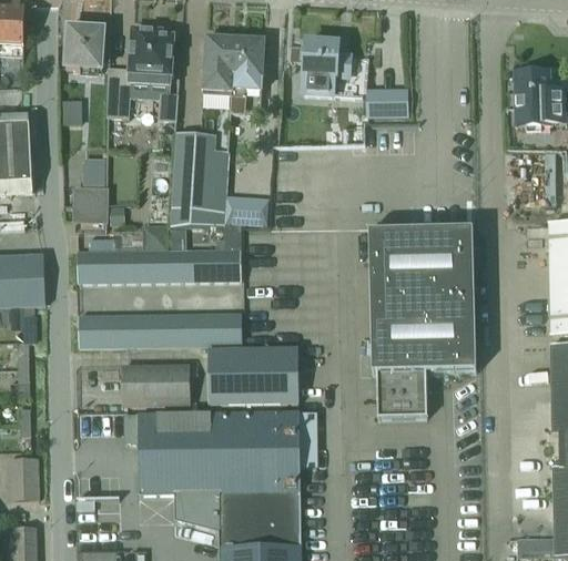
[(0,4),(0,43),(23,44),(24,6),(0,4)]
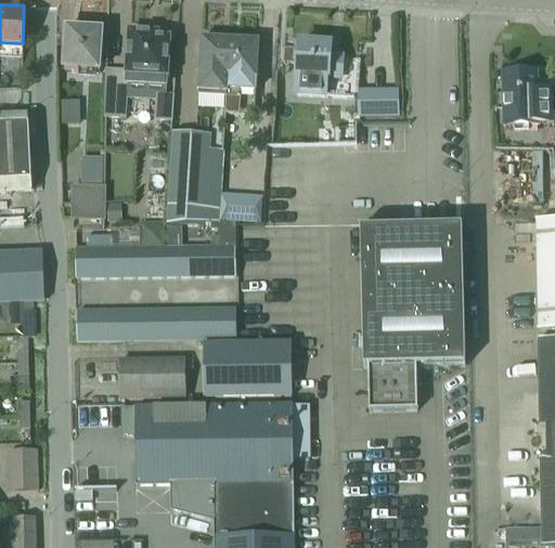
[(66,30),(64,66),(78,67),(78,62),(100,63),(102,27),(79,26),(78,31),(66,30)]
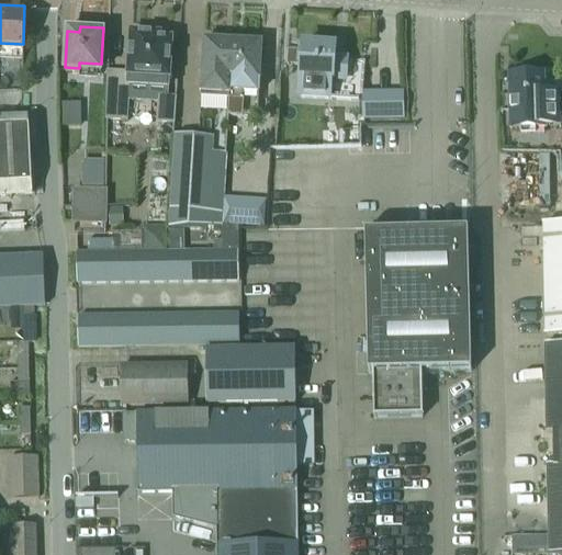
[(107,67),(105,115),(126,116),(127,97),(128,92),(158,94),(158,91),(166,92),(167,83),(170,36),(158,35),(158,31),(152,31),(132,30),(130,68),(107,67)]
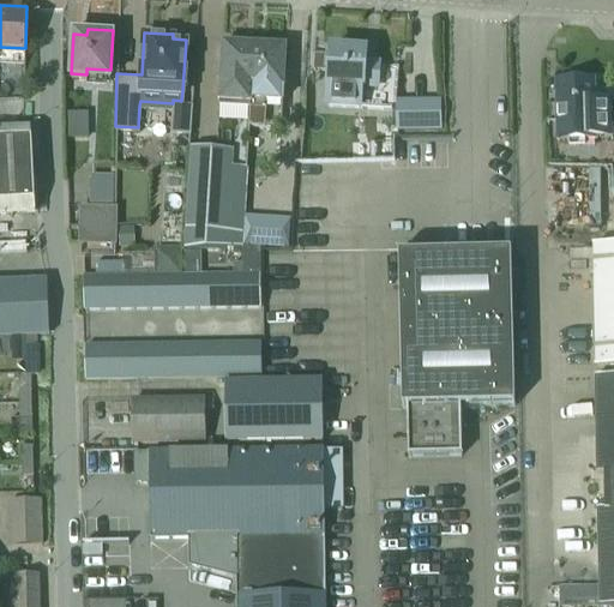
[(217,65),(217,74),(221,77),(218,102),(224,102),(250,103),(253,40),(240,38),(238,36),(229,35),(227,38),(222,38),(221,64),(217,65)]
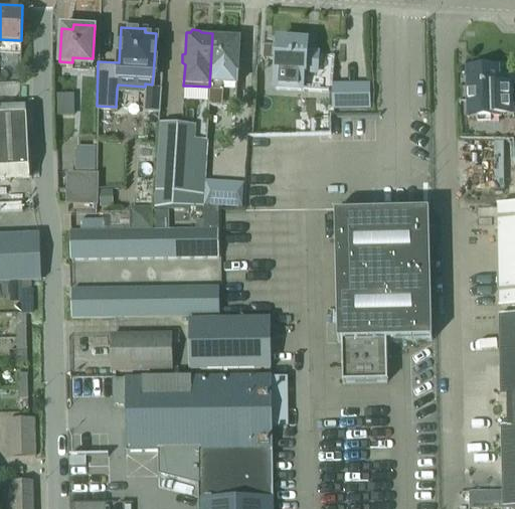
[(209,87),(208,103),(216,103),(235,104),(236,81),(237,67),(240,65),(240,58),(238,56),(239,35),(235,34),(234,32),(226,31),(224,34),(212,33),(209,87)]
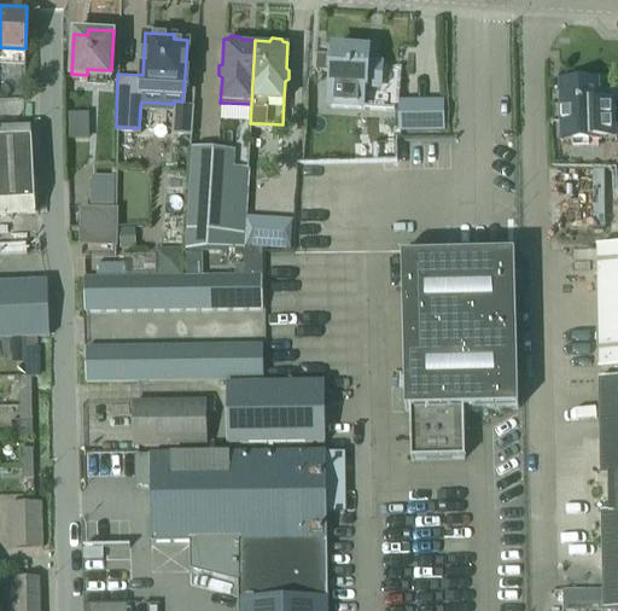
[(315,48),(315,65),(331,67),(330,103),(367,105),(397,106),(398,97),(401,62),(380,60),(380,67),(367,65),(367,53),(367,46),(333,45),(332,50),(315,48)]
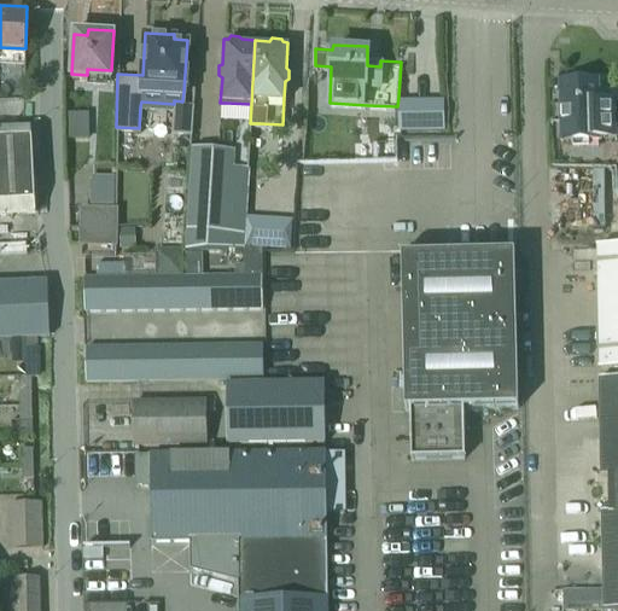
[(598,76),(559,77),(560,138),(599,137),(599,134),(614,133),(613,95),(598,95),(598,76)]
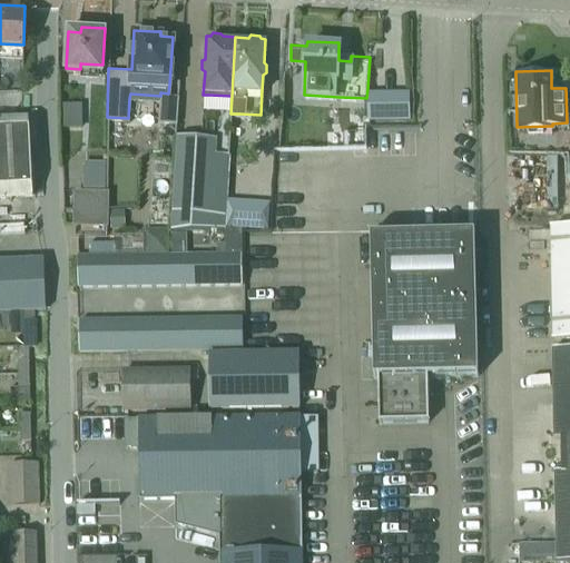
[(367,89),(366,98),(366,116),(382,116),(382,89),(367,89)]
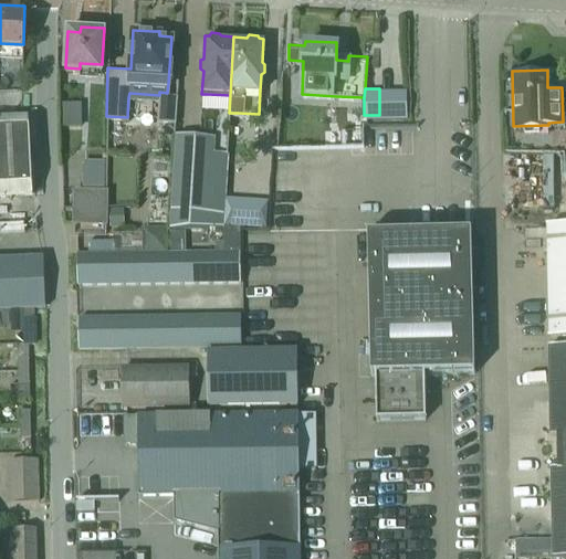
[(159,98),(157,118),(176,119),(177,94),(167,93),(159,92),(159,95),(159,98)]
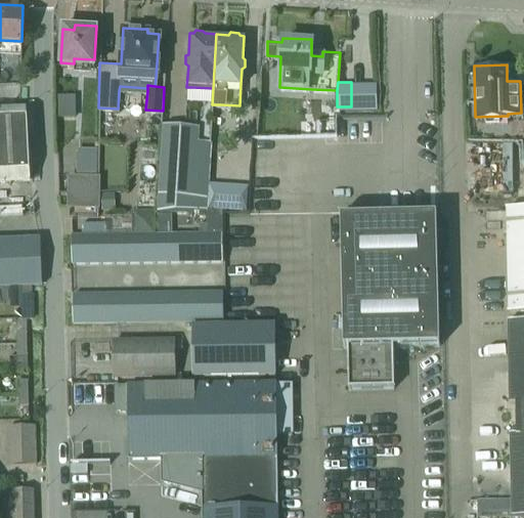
[(27,104),(0,104),(0,179),(30,178),(27,104)]
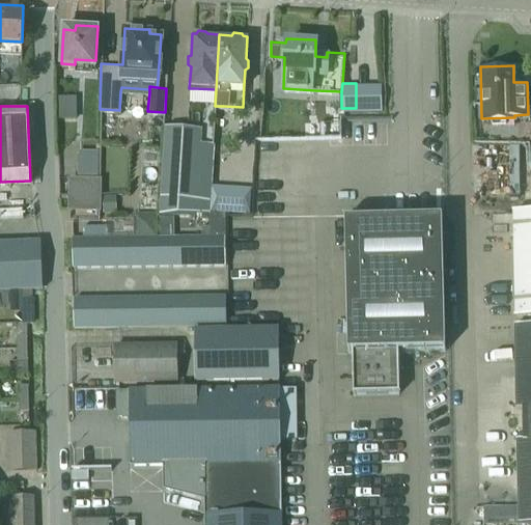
[(340,119),(319,119),(319,134),(340,134),(340,119)]
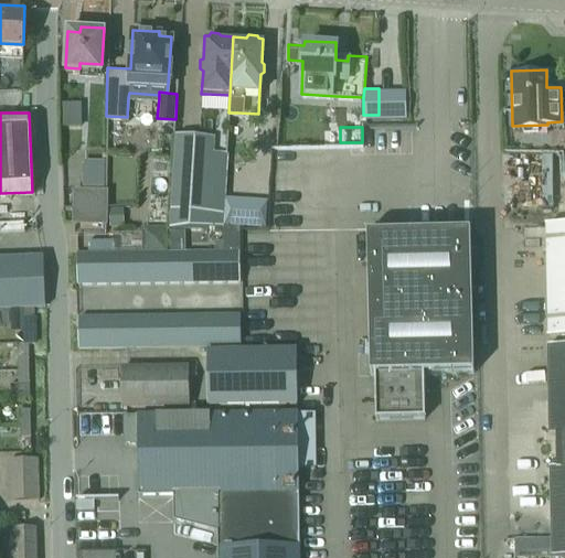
[(174,131),(170,225),(223,223),(223,221),(224,195),(225,169),(226,150),(198,148),(199,133),(174,131)]
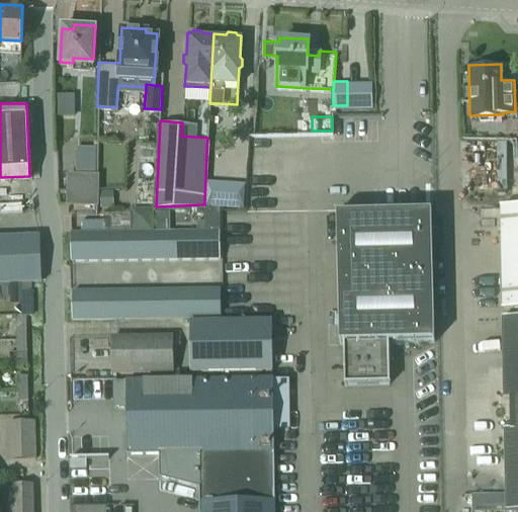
[(69,172),(68,200),(96,200),(97,172),(69,172)]
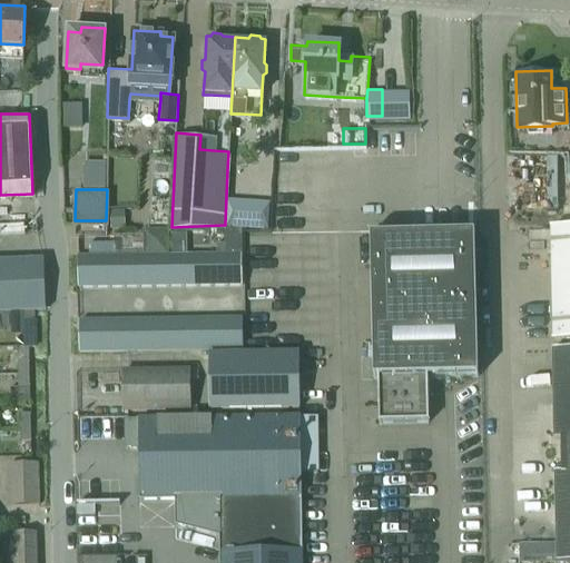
[(226,197),(225,223),(242,224),(244,198),(226,197)]
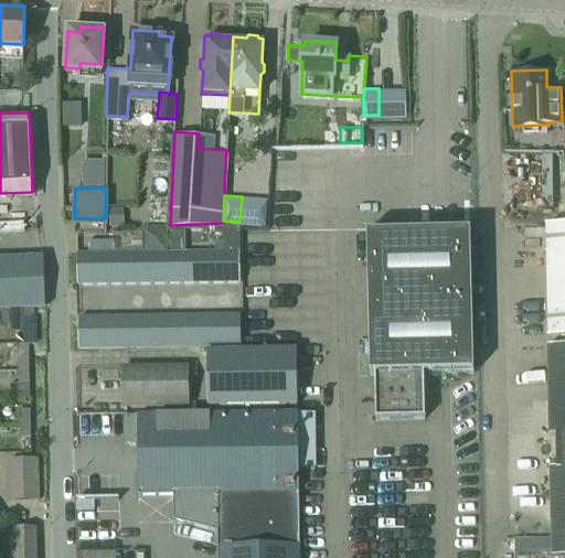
[(123,204),(109,204),(109,222),(124,222),(123,204)]
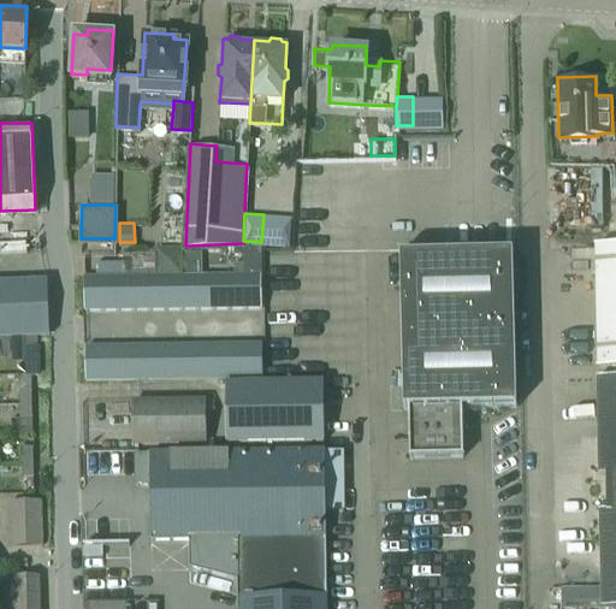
[(243,241),(243,243),(243,253),(243,271),(261,270),(261,242),(243,241)]
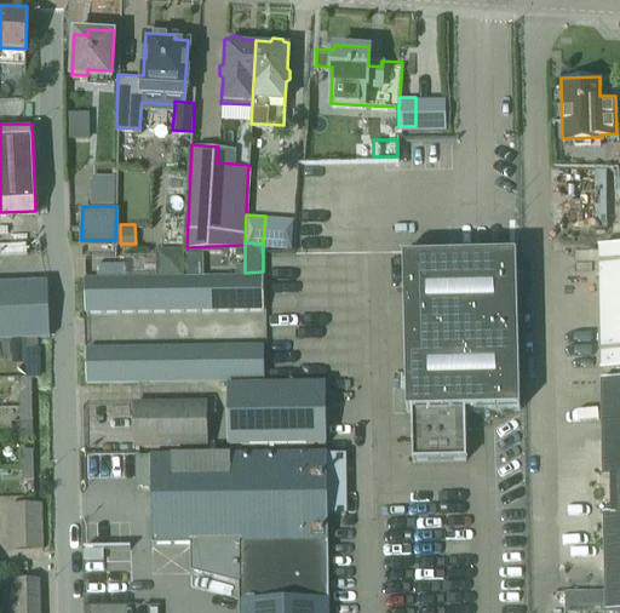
[(619,242),(598,244),(601,365),(619,364),(619,242)]
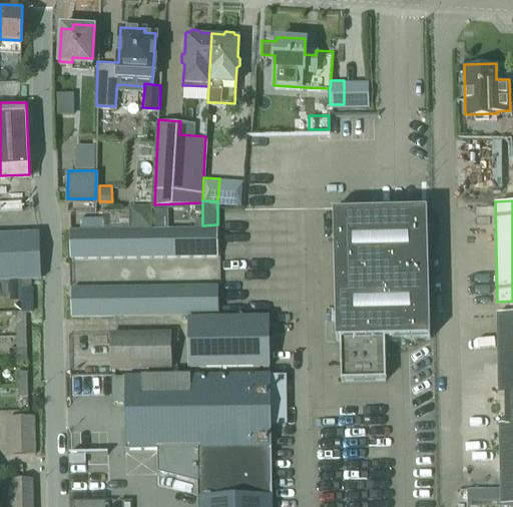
[(427,206),(333,209),(336,337),(340,337),(341,378),(385,377),(384,336),(430,335),(427,206)]
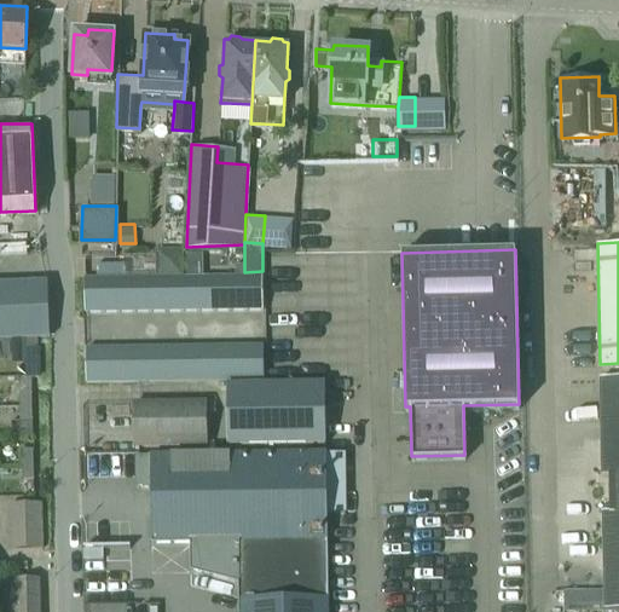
[(262,271),(244,272),(246,306),(262,305),(262,271)]
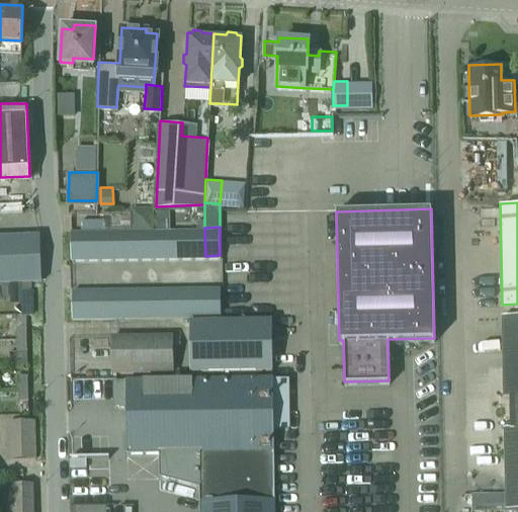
[(152,228),(138,229),(139,257),(152,256),(152,228)]
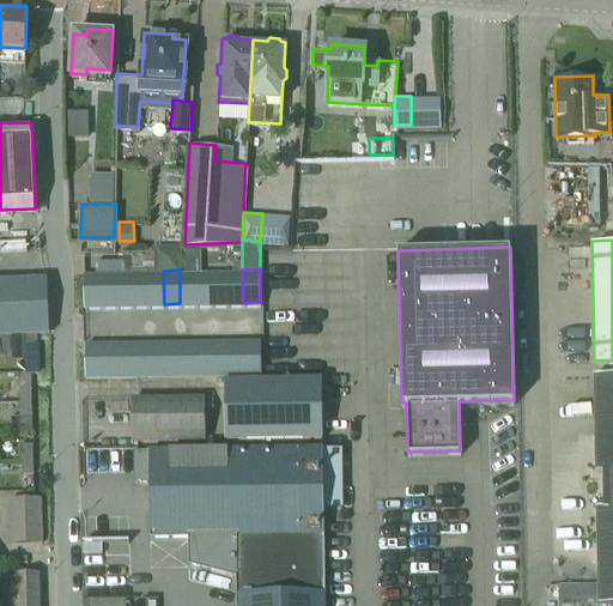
[(195,270),(180,270),(180,303),(195,303),(195,270)]
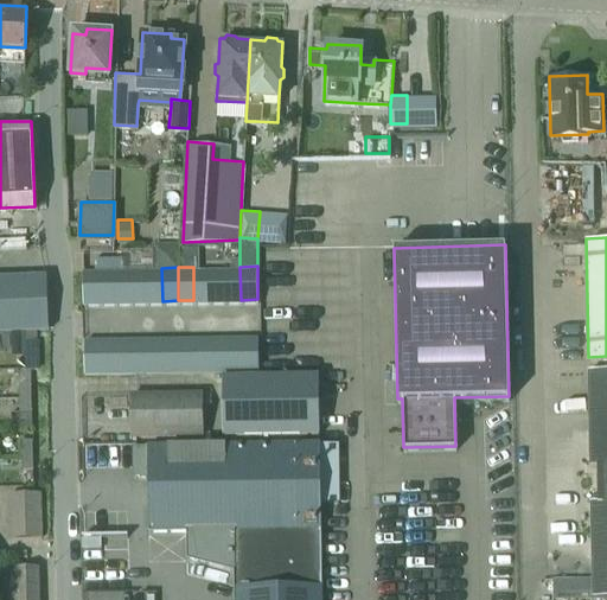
[(209,267),(193,267),(193,300),(209,300),(209,267)]
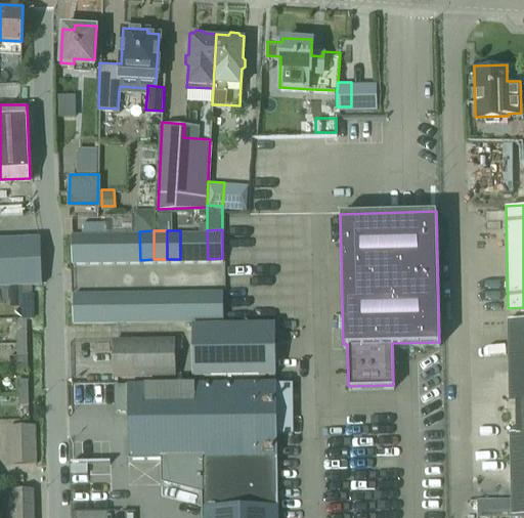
[(193,230),(180,230),(180,259),(194,259),(193,230)]
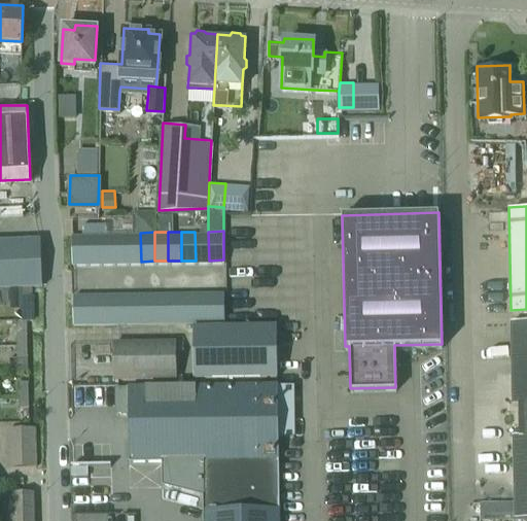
[(208,232),(195,232),(196,261),(209,261),(208,232)]
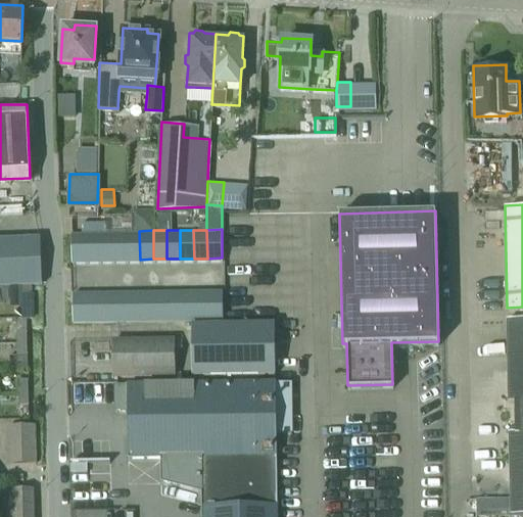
[(86,231),(72,232),(72,261),(86,260),(86,231)]
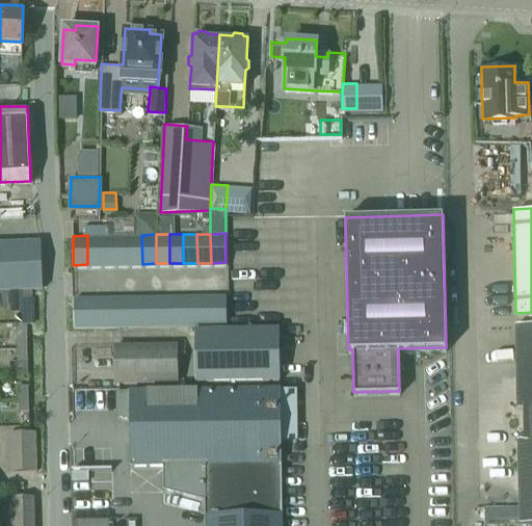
[(101,235),(87,235),(87,264),(101,264),(101,235)]
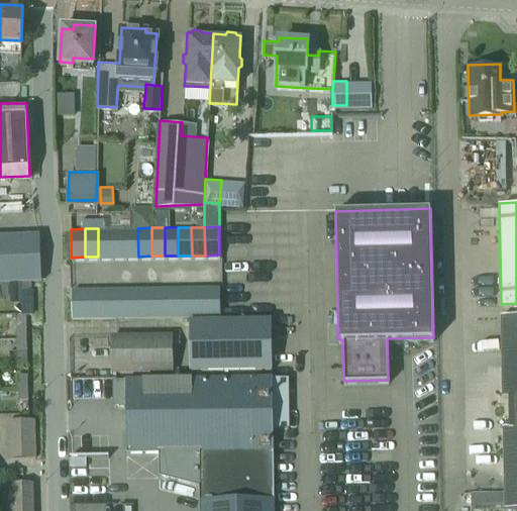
[(111,228),(98,228),(98,257),(111,257),(111,228)]
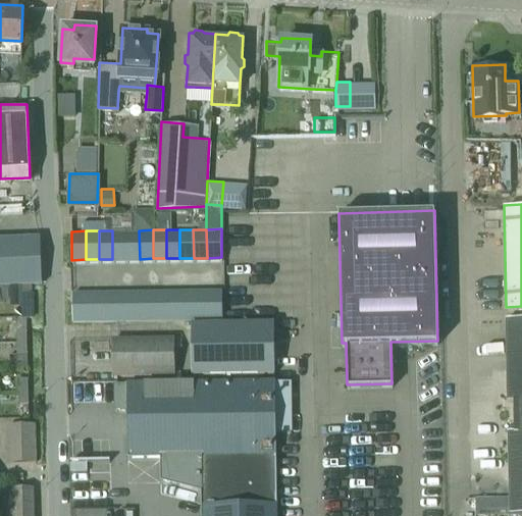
[(125,230),(112,230),(112,259),(126,259),(125,230)]
